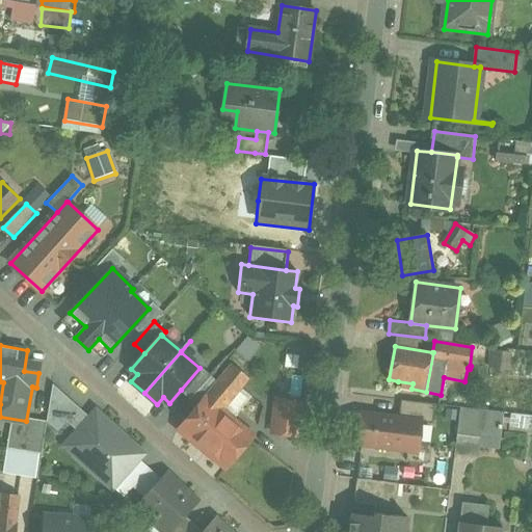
[(512,353),(493,351),(491,367),(510,369),(512,353)]
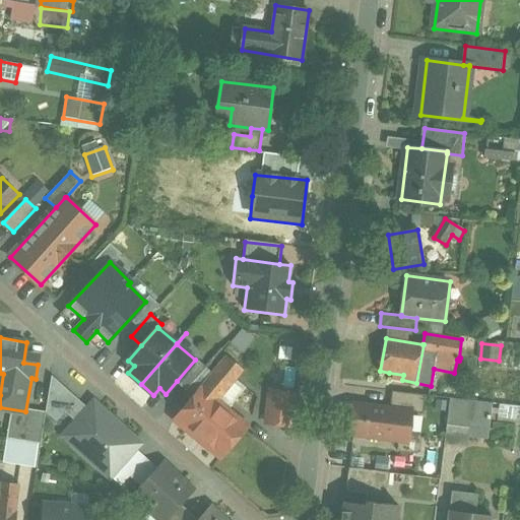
[(194,396),(176,418),(220,457),(247,427),(217,400),(244,370),(229,358),(209,380),(194,396)]
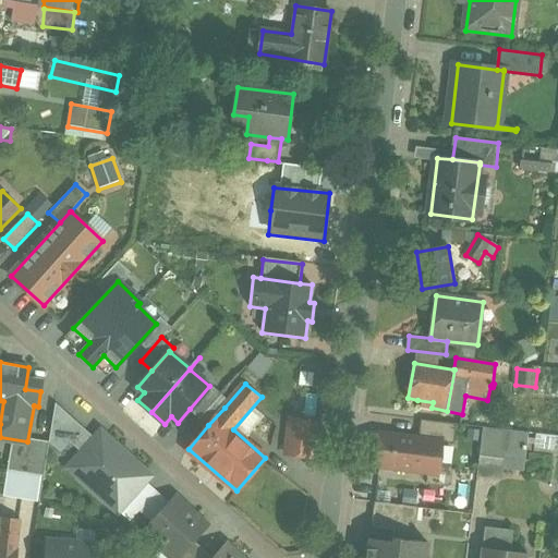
[(209,386),(190,409),(201,419),(217,401),(222,395),(210,384),(209,386)]
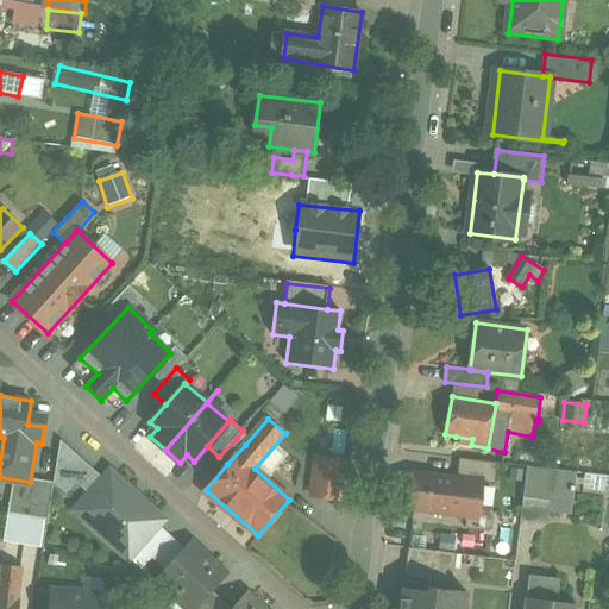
[(88,488),(101,473),(60,438),(55,482),(66,491),(77,479),(88,488)]
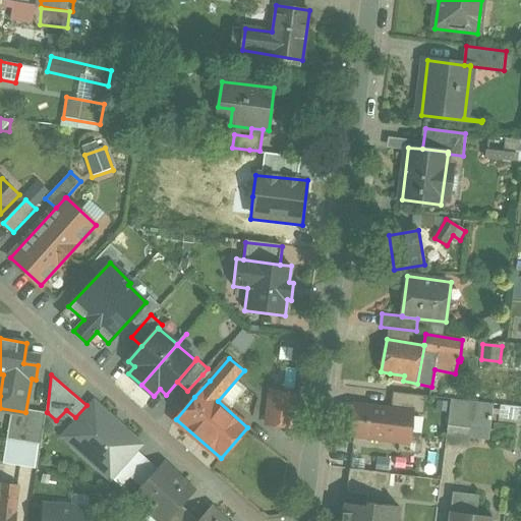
[(203,374),(187,391),(194,397),(210,381),(203,374)]
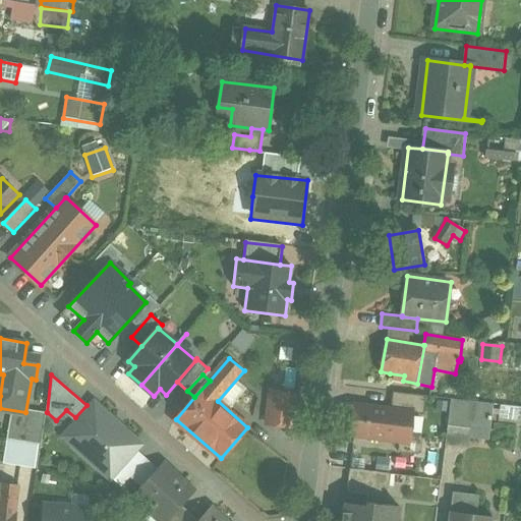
[(296,394),(272,391),(268,423),(292,426),(296,394)]
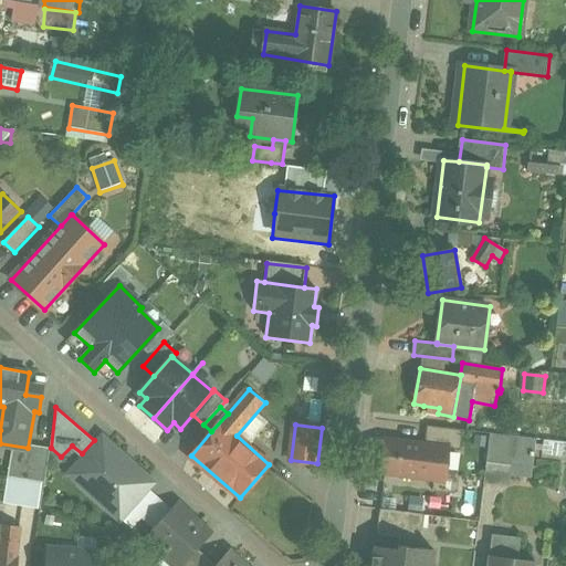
[(464,430),(428,426),(426,442),(426,444),(448,448),(462,449),(464,430)]
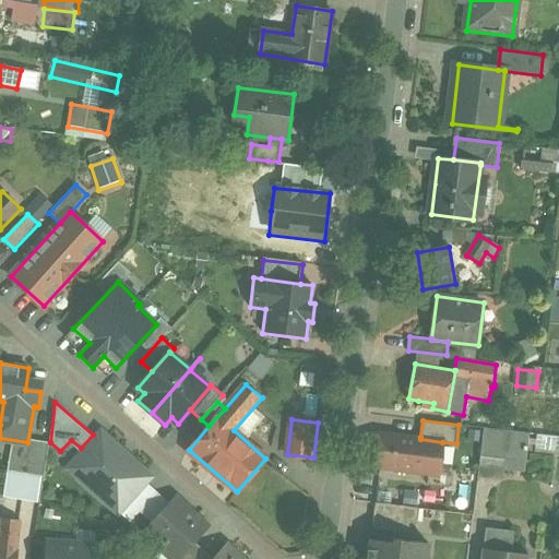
[(153,475),(100,427),(93,435),(81,448),(64,466),(117,514),(153,475)]
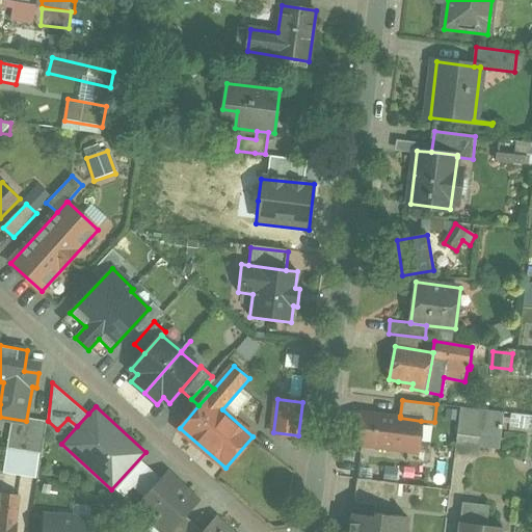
[(485,409),(461,407),(455,454),(479,457),(481,436),(485,409)]
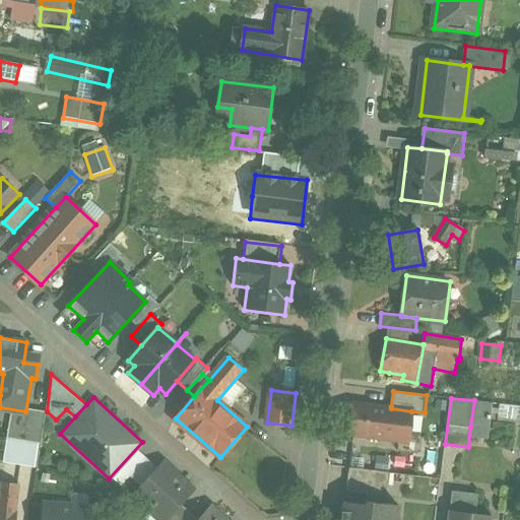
[(494,403),(474,400),(470,427),(490,430),(494,403)]
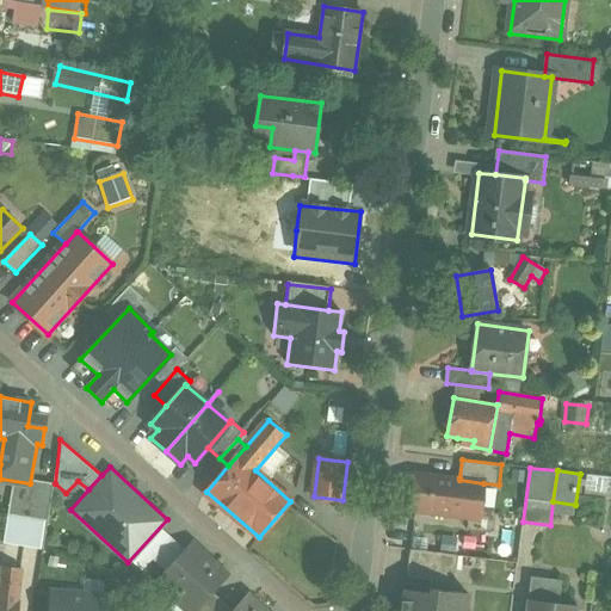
[(460,477),(415,471),(415,475),(411,479),(411,487),(414,491),(412,510),(480,518),(483,483),(460,480),(460,477)]
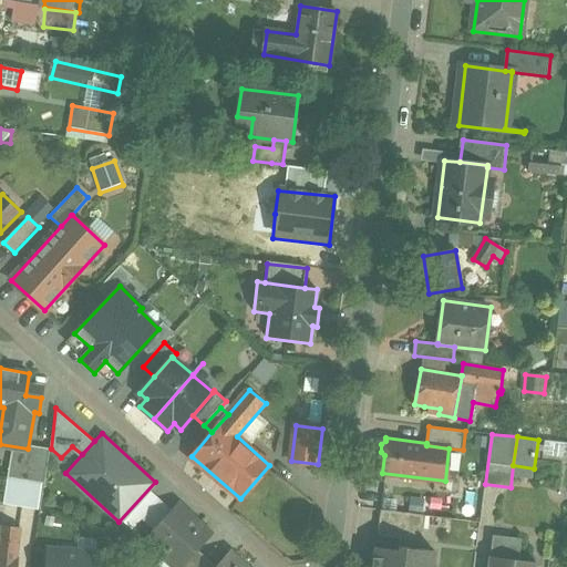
[(51,449),(33,445),(29,467),(10,464),(8,477),(43,484),(45,484),(51,449)]
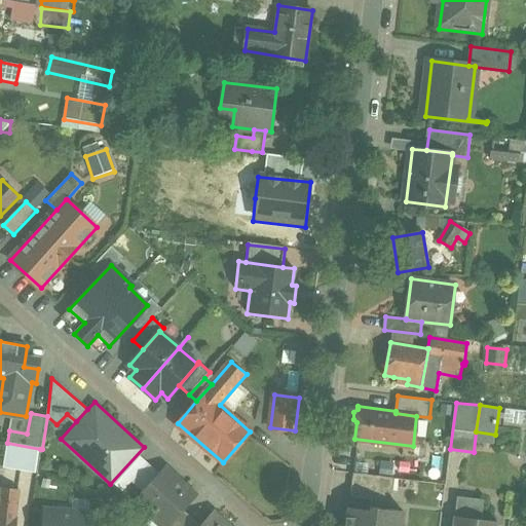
[(40,449),(7,443),(3,466),(37,472),(40,449)]
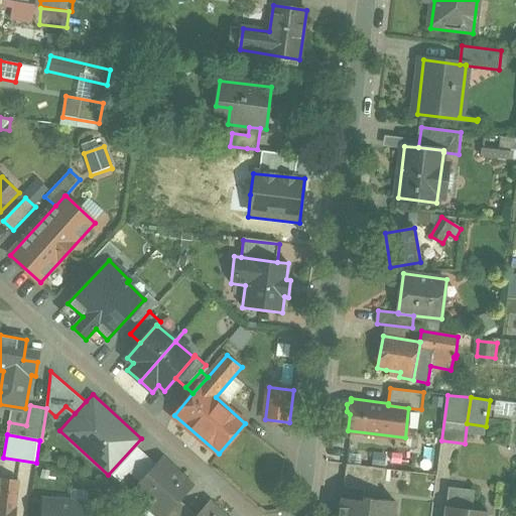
[(41,440),(39,440),(36,463),(48,465),(52,441),(41,440)]
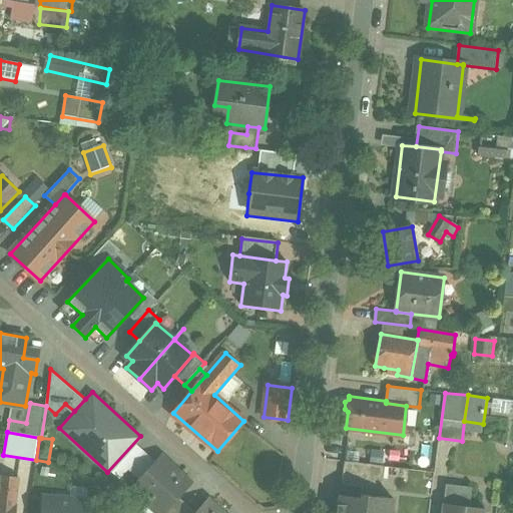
[(190,483),(161,456),(132,487),(160,512),(179,512),(187,505),(178,496),(190,483)]
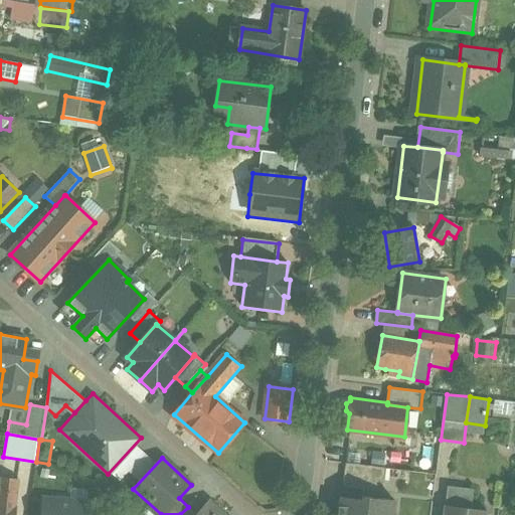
[(386,468),(346,463),(343,488),(376,492),(378,481),(384,481),(386,468)]
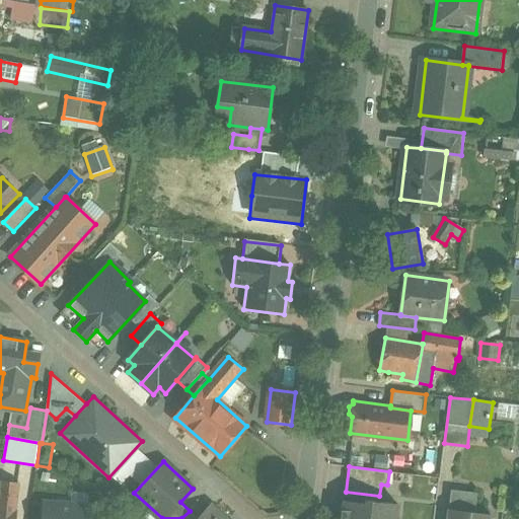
[(18,484),(0,480),(0,510),(15,512),(18,484)]
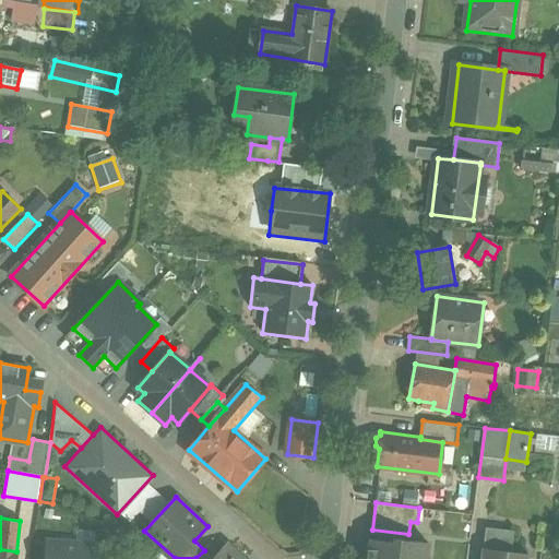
[(512,531),(487,527),(485,549),(483,548),(480,558),(527,558),(528,555),(510,552),(512,531)]
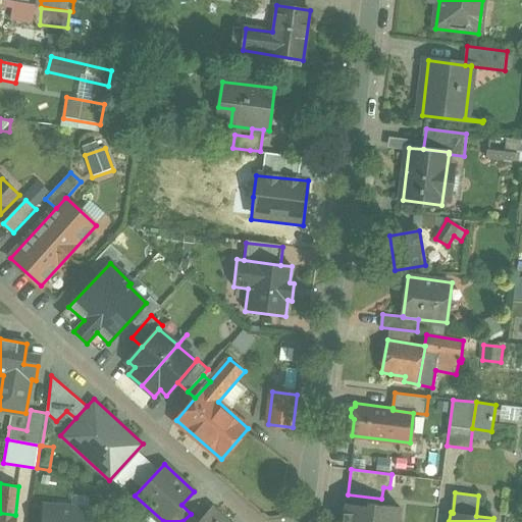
[(88,521),(90,509),(43,504),(40,521),(88,521)]
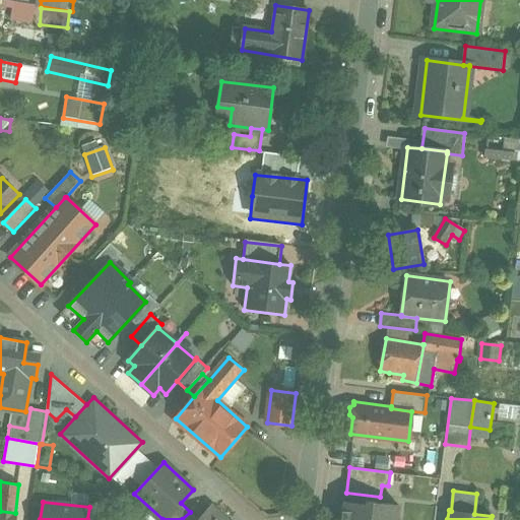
[(397,519),(399,506),(366,502),(365,504),(344,502),(341,519),(397,519)]
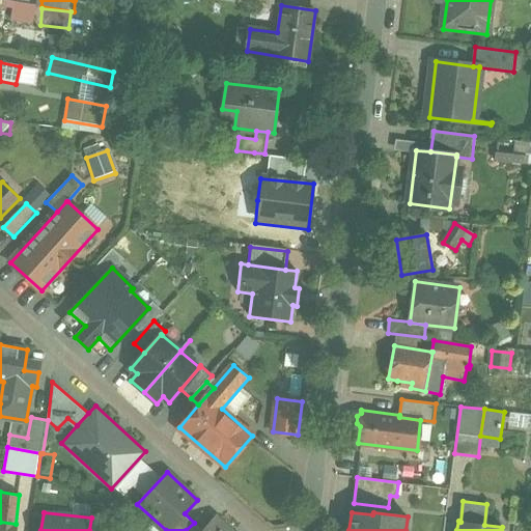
[(229,530),(216,518),(203,530),(202,530),(194,523),(186,530),(229,530)]
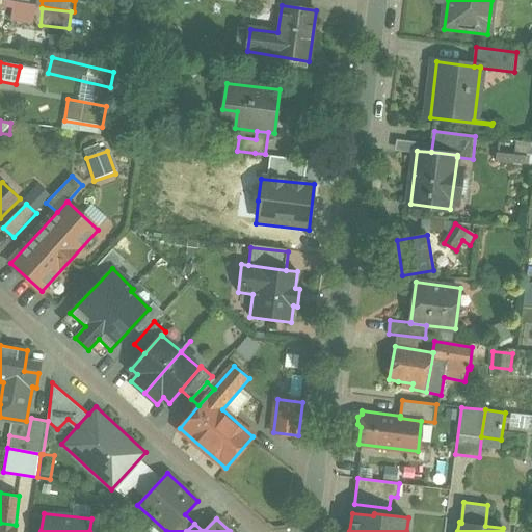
[(0,523),(0,531),(16,531),(18,525),(16,525),(0,523)]
